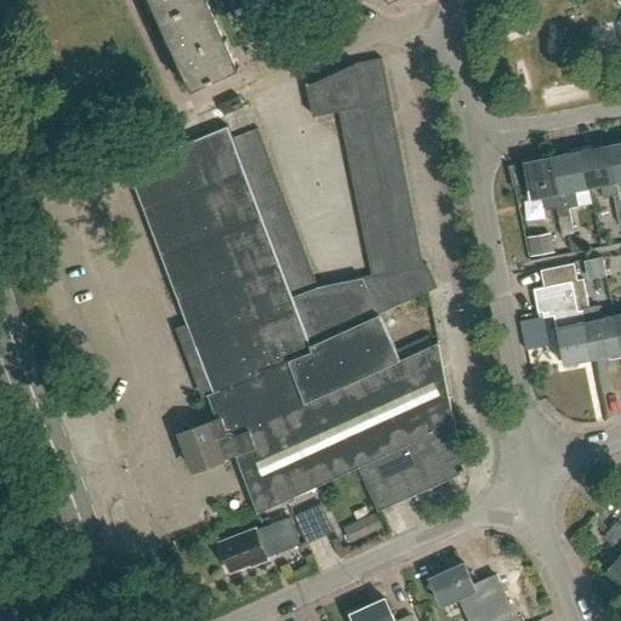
[(149,0),(159,20),(201,0),(149,0)]
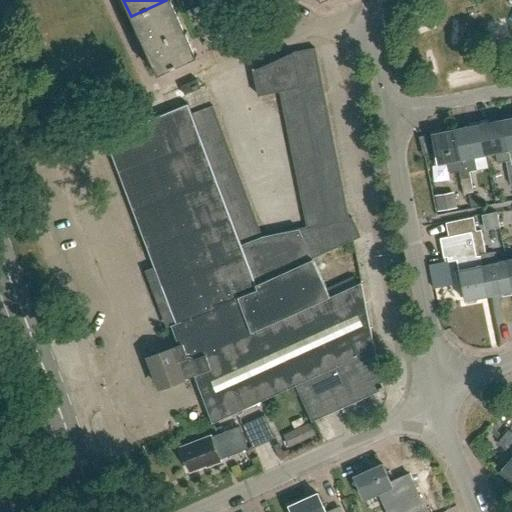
[(171,0),(166,0),(131,16),(141,38),(147,50),(157,73),(197,55),(191,42),(171,0)]
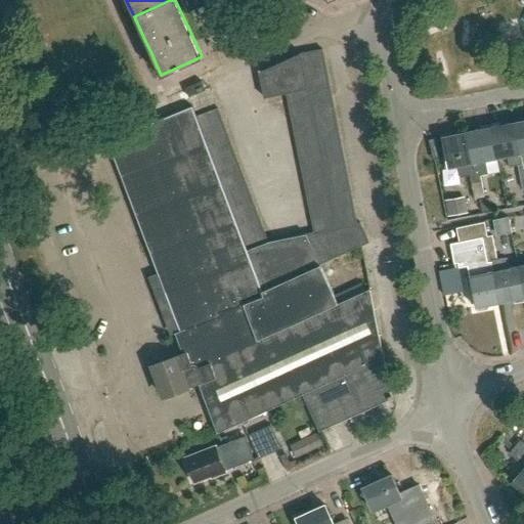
[(300,53),(300,54),(302,66),(324,61),(322,49),(300,53)]
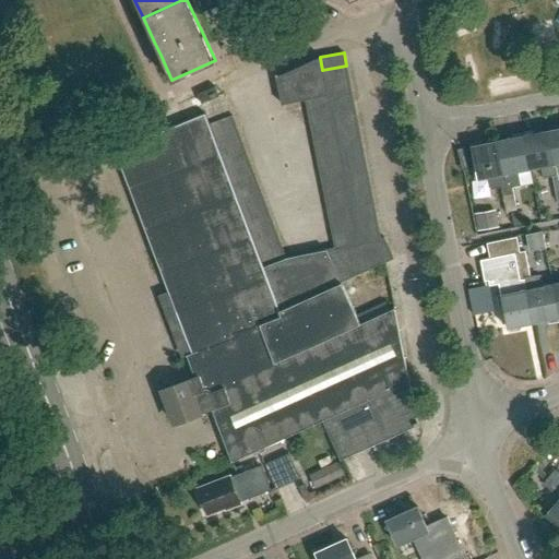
[(304,99),(328,95),(324,83),(322,70),(320,58),(276,78),(282,105),(304,99)]
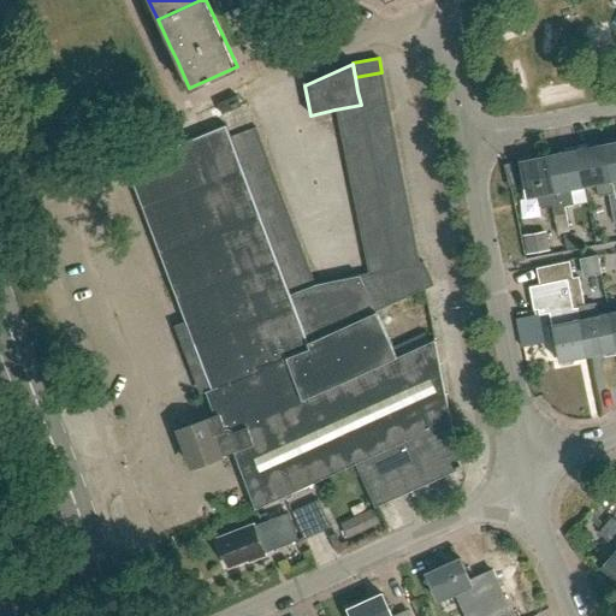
[(355,77),(357,92),(384,86),(381,72),(355,77)]
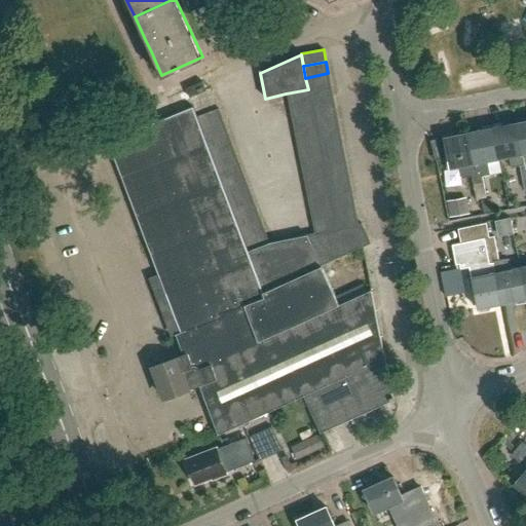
[(330,85),(328,73),(305,78),(308,89),(330,85)]
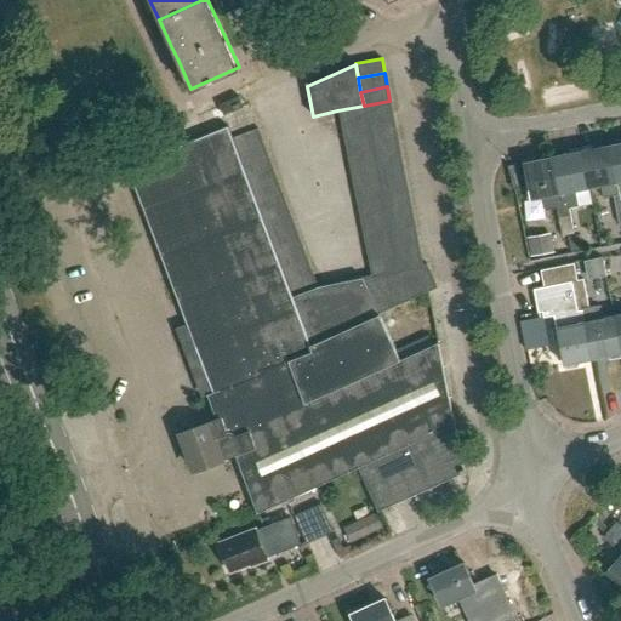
[(223,115),(244,107),(239,96),(218,104),(223,115)]
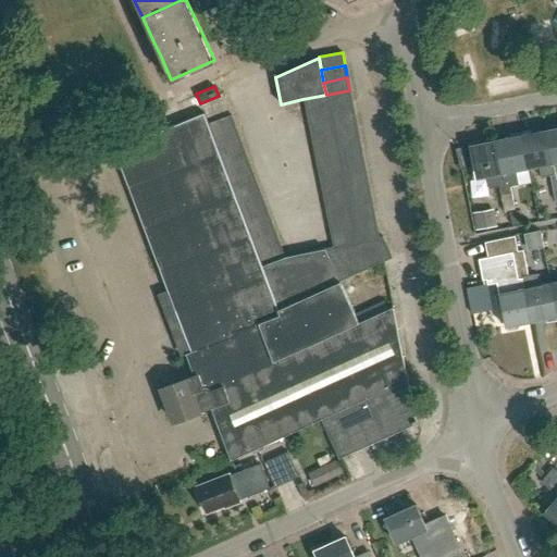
[(329,108),(353,102),(349,90),(326,95),(329,108)]
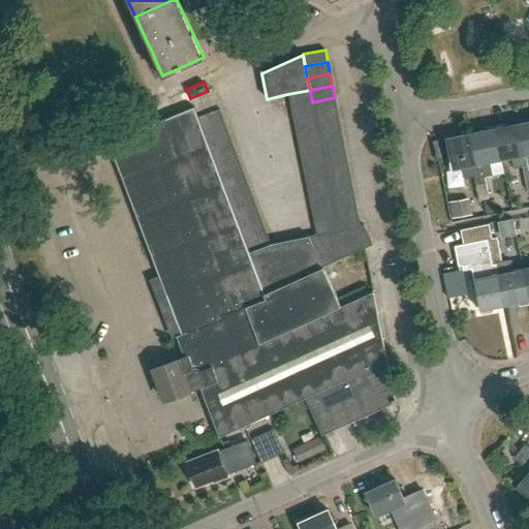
[(290,106),(312,102),(310,90),(287,94),(290,106)]
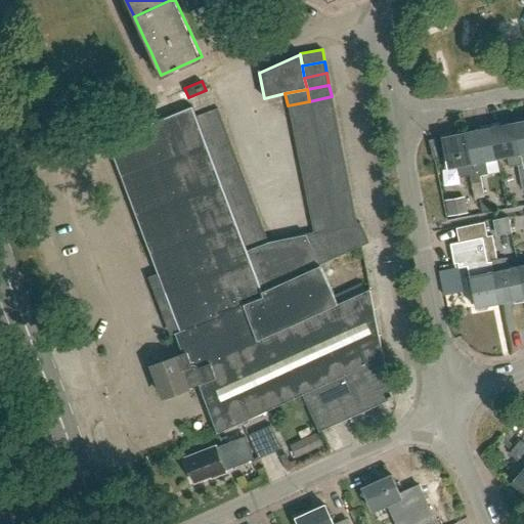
[(311,113),(334,108),(332,96),(309,101),(311,113)]
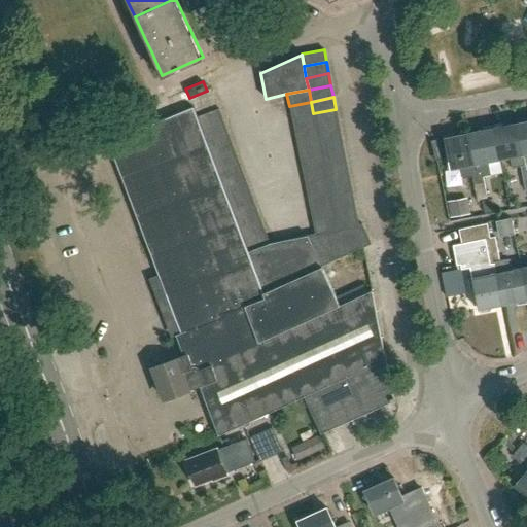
[(291,117),(313,113),(311,102),(289,106),(291,117)]
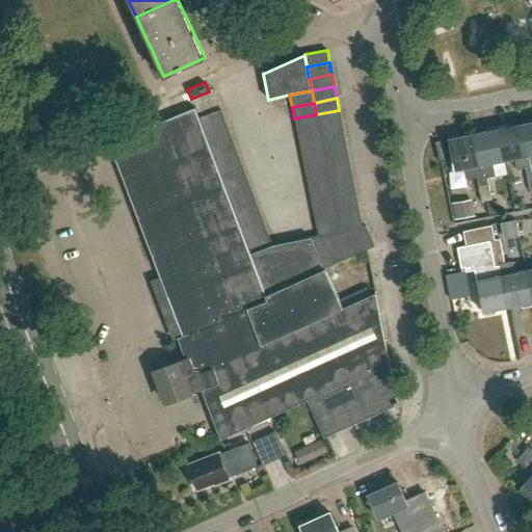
[(323,268),(265,294),(266,295),(265,295),(194,109),(152,126),(152,127),(109,144),(183,336),(177,338),(185,360),(155,371),(166,403),(202,390),(220,440),(307,400),(307,401),(389,363),(375,295),(341,310),(323,268)]
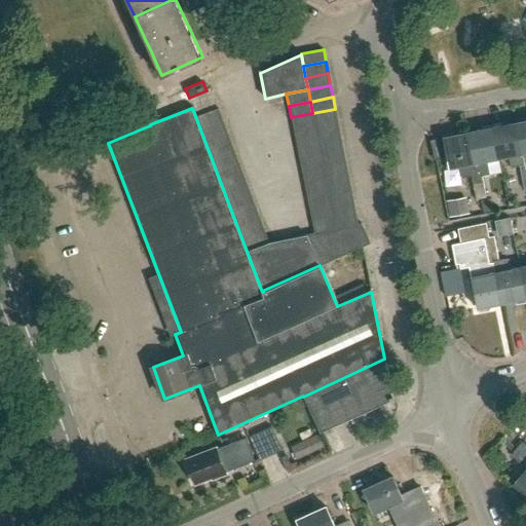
[(201,129),(223,120),(219,109),(197,118),(201,129)]
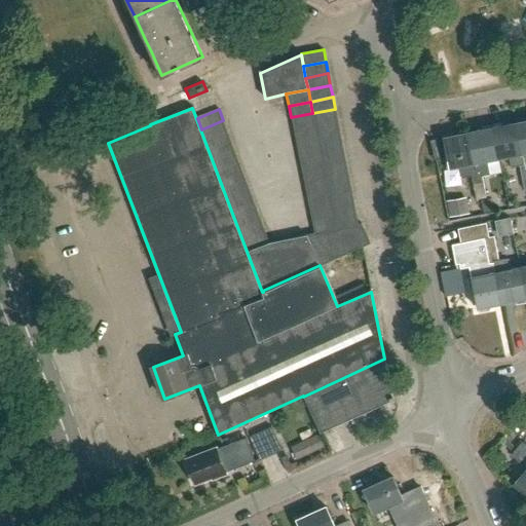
[(314,124),(337,120),(335,109),(312,113),(314,124)]
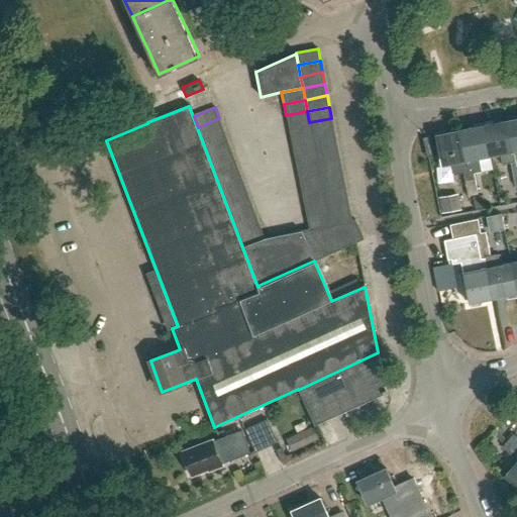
[(288,126),(309,122),(307,111),(286,115),(288,126)]
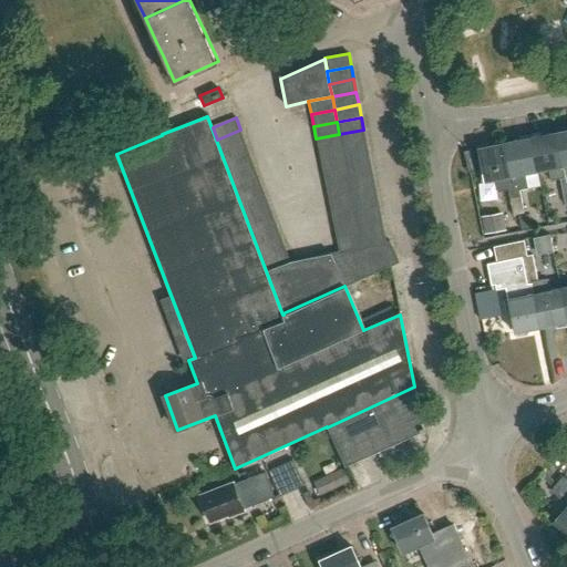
[(222,152),(245,142),(240,130),(217,140),(222,152)]
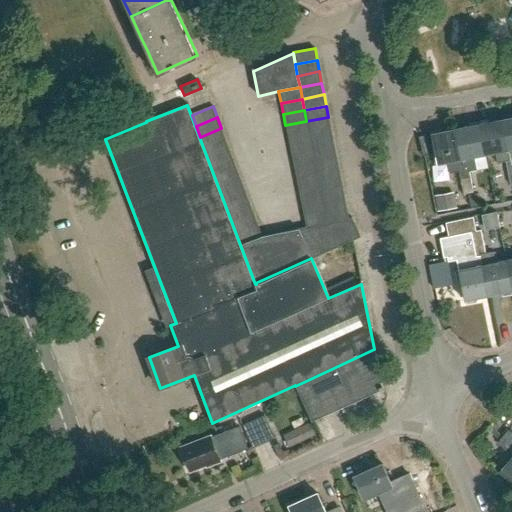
[(309,132),(330,128),(328,117),(306,121),(309,132)]
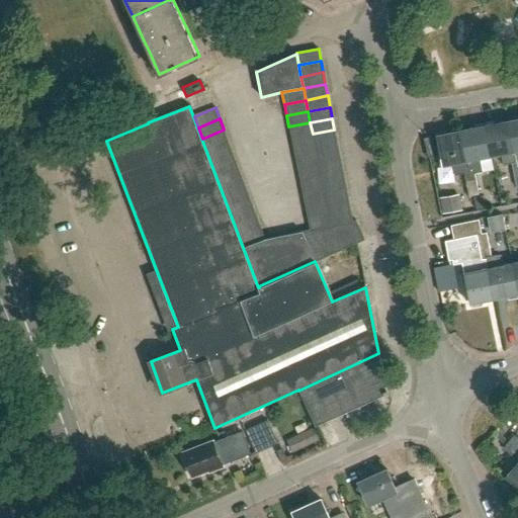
[(517,118),(508,120),(516,161),(511,162),(511,163),(513,175),(517,173),(517,118)]
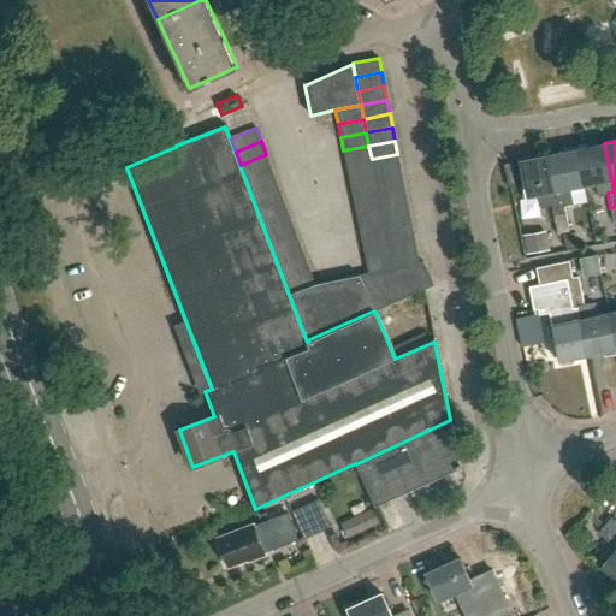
[(608,193),(614,191),(604,143),(575,149),(584,185),(596,183),(599,196),(608,194),(608,193)]
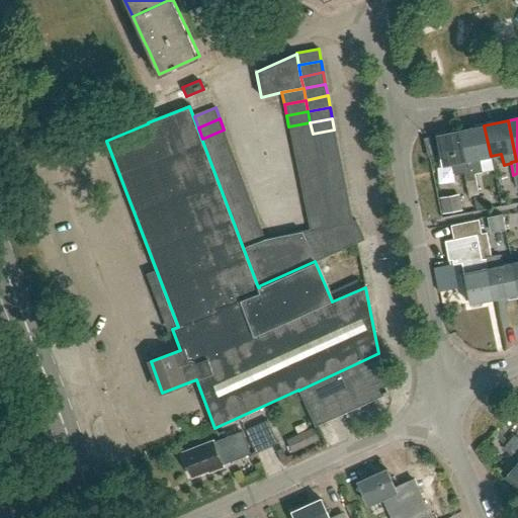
[(291,138),(313,134),(310,122),(288,126),(291,138)]
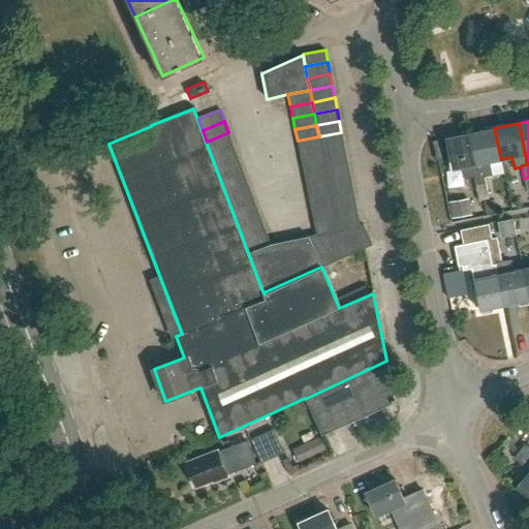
[(489,162),(501,159),(494,128),(470,133),(478,175),(473,176),(473,177),(475,188),(486,186),(485,178),(492,177),(489,162)]
